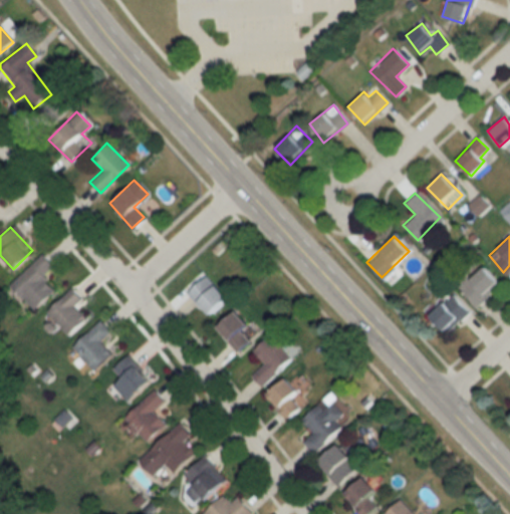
[(52,266),(39,253),(8,284),(33,309),(53,289),(41,277),(52,266)]
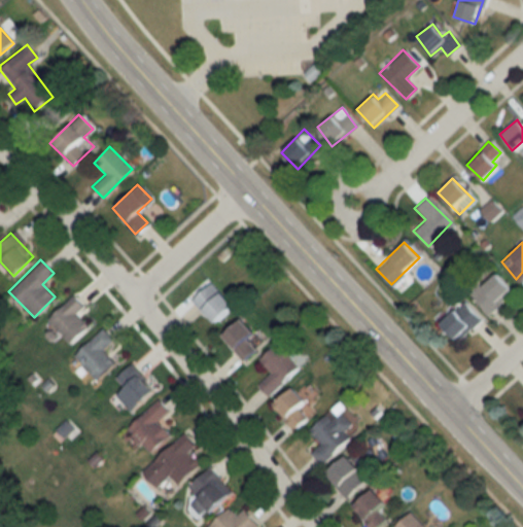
[(511,290),(495,273),(480,286),(474,279),(464,287),(486,313),(511,290)]
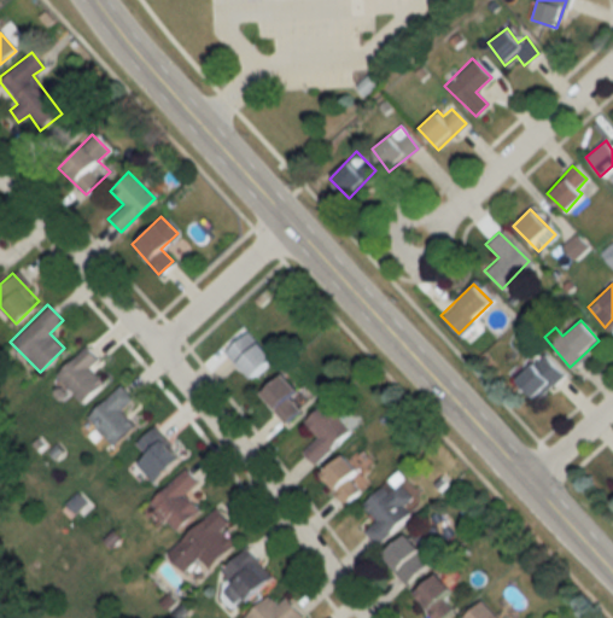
[(272,357),(244,331),(223,353),(250,379),(272,357)]
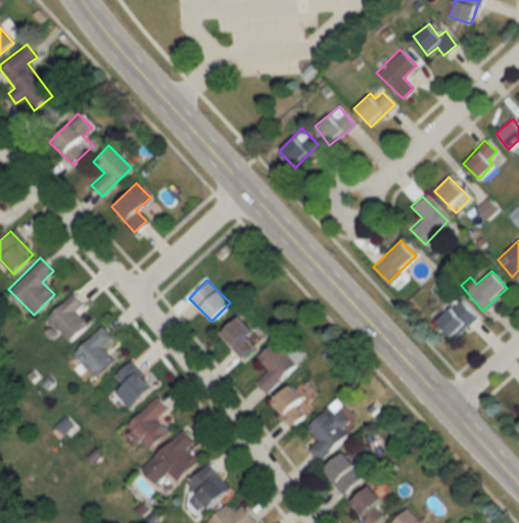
[(74,311),(82,303),(71,292),(45,318),(68,340),(86,323),(74,311)]
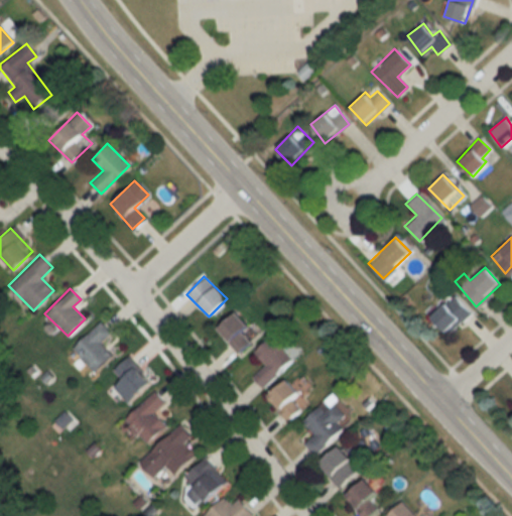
[(429,315),(446,333),(469,311),(452,294),(429,315)]
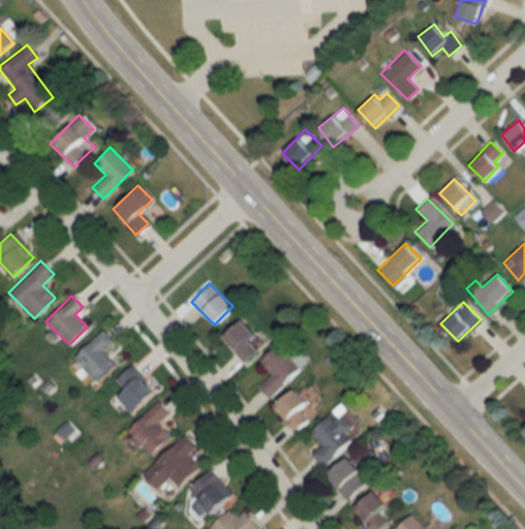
[(243,362),(254,350),(246,341),(253,334),(240,320),(220,339),(243,362)]
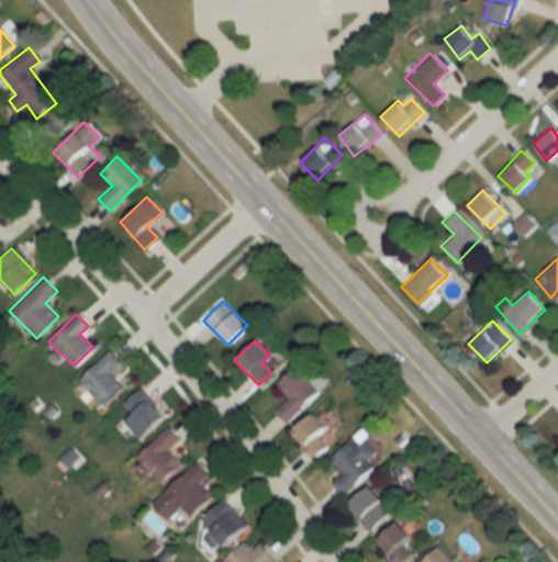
[(101,405),(120,386),(108,373),(119,362),(108,350),(77,379),(101,405)]
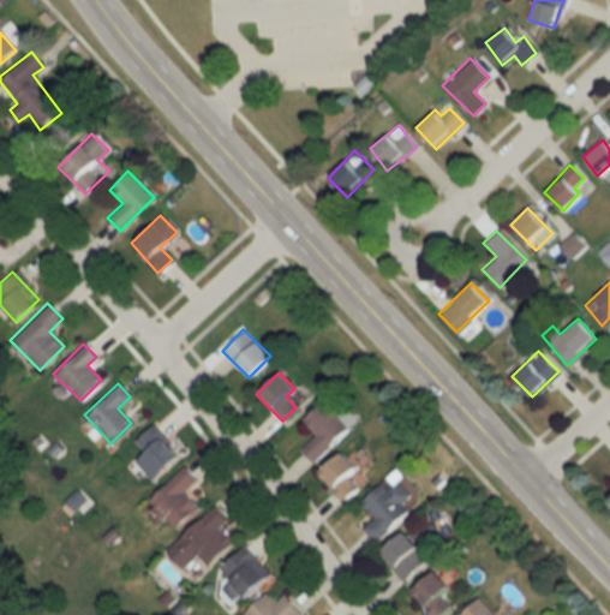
[(315,434),(299,449),(312,461),(346,428),(320,401),(300,421),(315,434)]
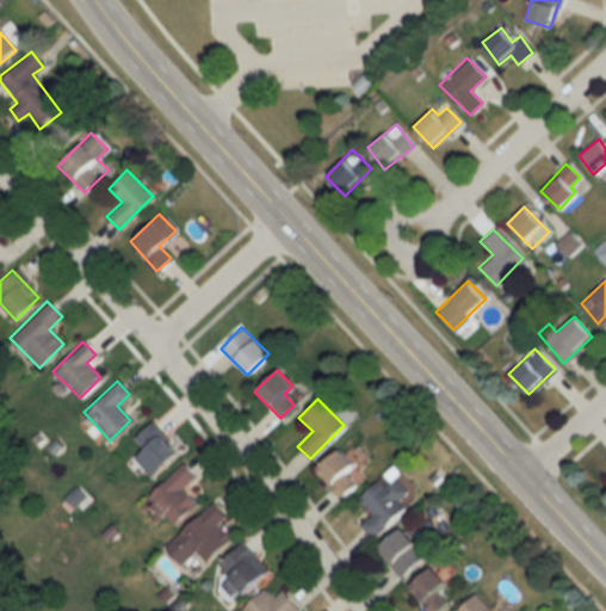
[(177,450),(149,421),(133,439),(142,449),(133,458),(150,476),(177,450)]
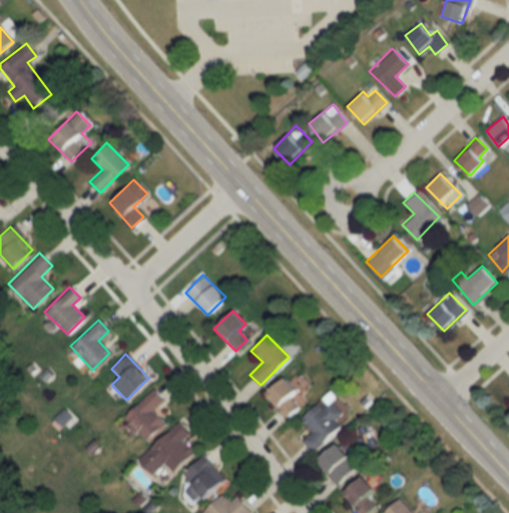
[(303,400),(283,378),(264,395),(285,417),(303,400)]
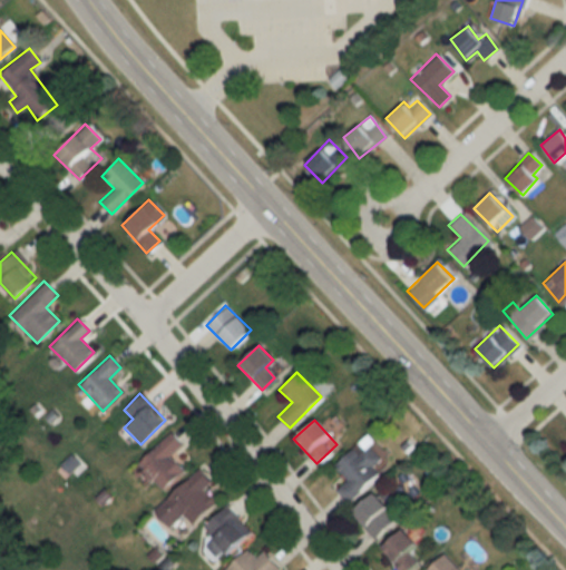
[(160,490),(182,469),(168,455),(179,444),(167,432),(135,464),(160,490)]
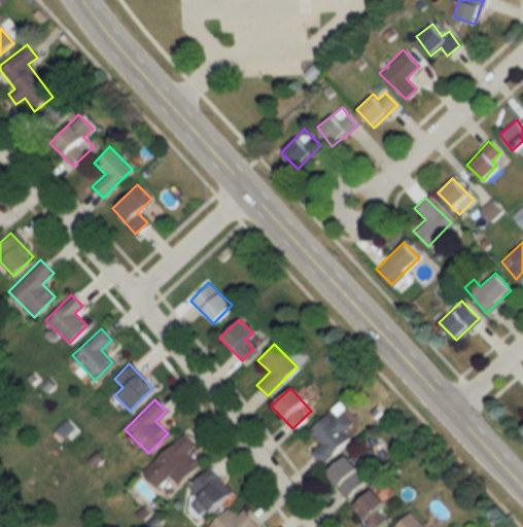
[(349,423),(333,406),(307,430),(319,443),(308,453),(320,465),(348,437),(342,431),(349,423)]
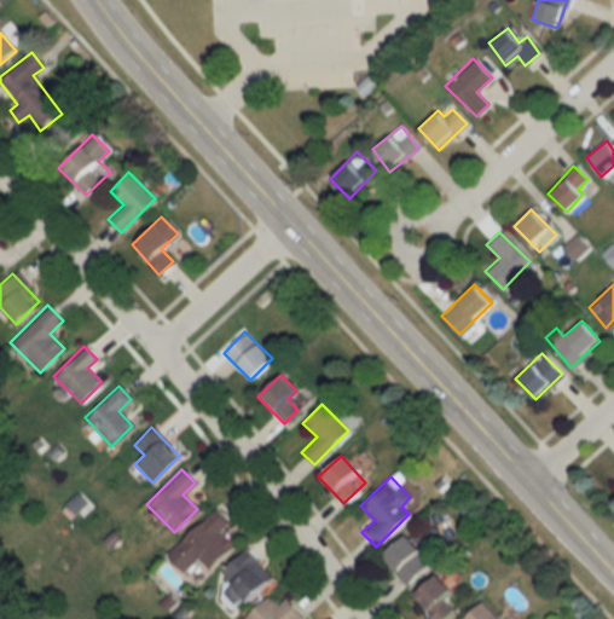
[(220,531),(227,524),(213,509),(166,554),(192,583),(232,544),(220,531)]
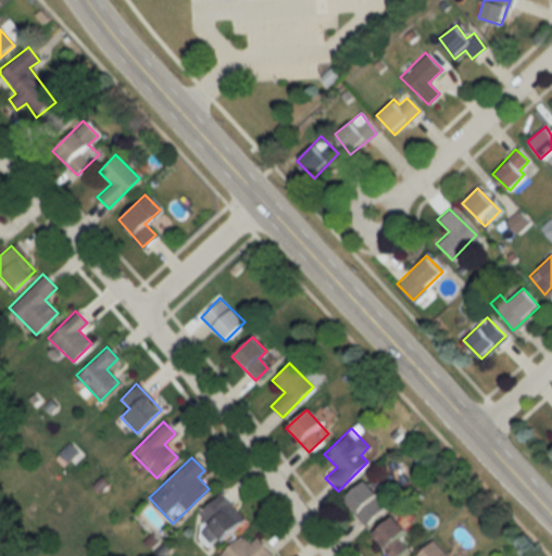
[(361,525),(385,508),(365,481),(341,497),(361,525)]
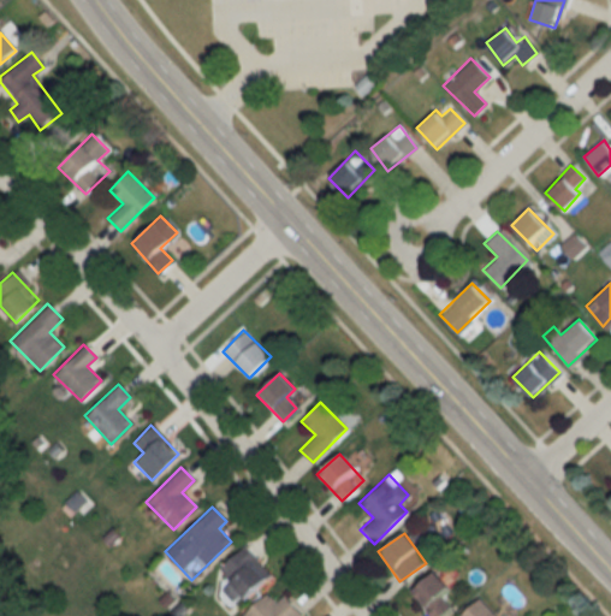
[(229,582),(220,590),(233,605),(268,575),(244,546),(217,568),(229,582)]
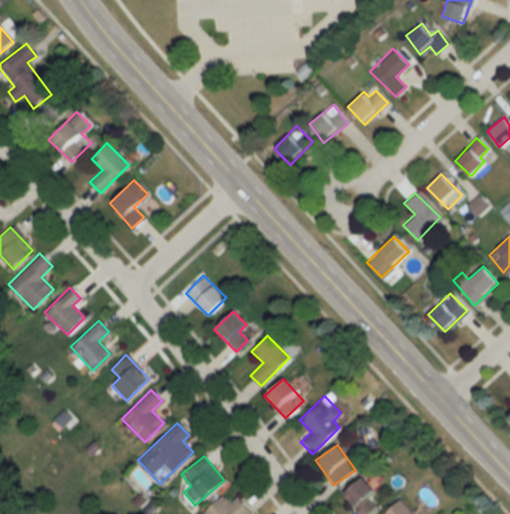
[(342,494),(360,513),(365,513),(374,506),(367,497),(374,490),(361,476),(342,494)]
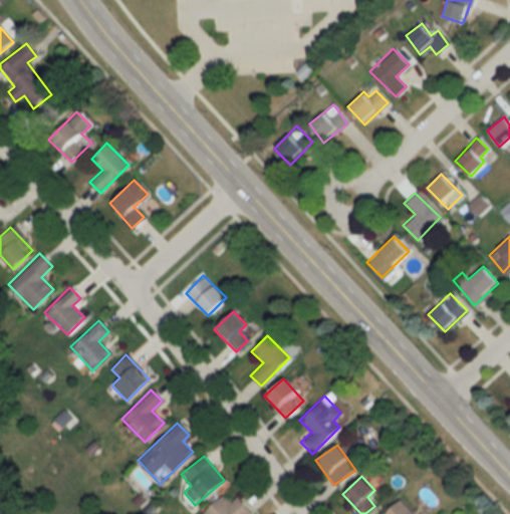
[(250,513),(236,496),(227,503),(222,496),(198,513),(250,513)]
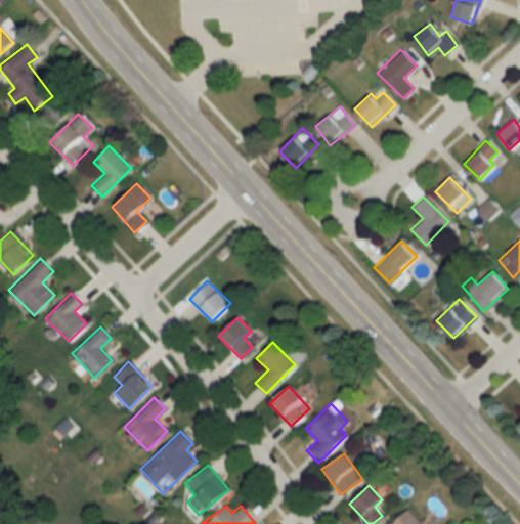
[(420,523),(405,509),(389,523),(420,523)]
